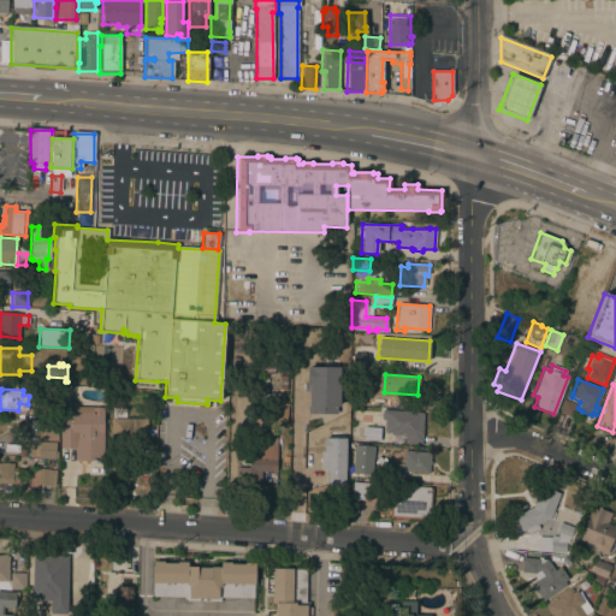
[(282,395),(282,404),(289,403),(290,410),(283,412),(283,422),(274,422),(274,418),(264,418),(262,412),(270,412),(268,396),(282,395)]
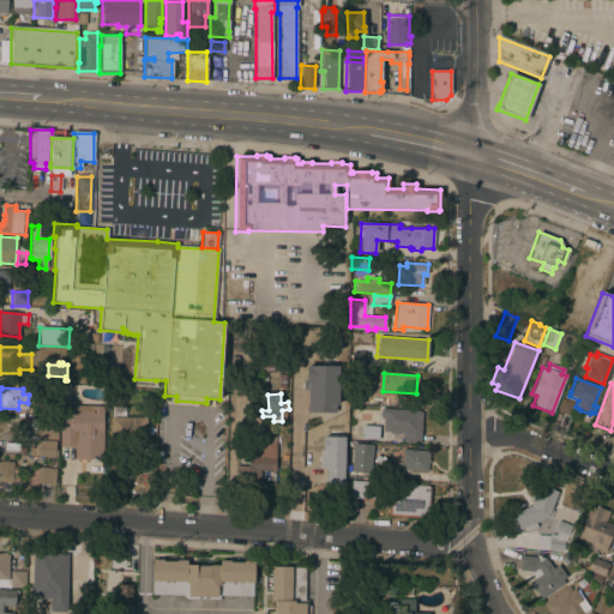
[(569,417),(557,411),(561,398),(575,403),(569,417)]
